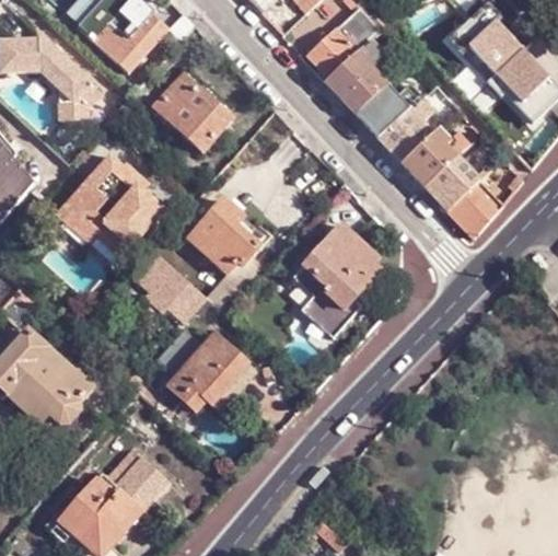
[(97,0),(74,26),(127,72),(167,29),(141,6),(146,0),(97,0)]
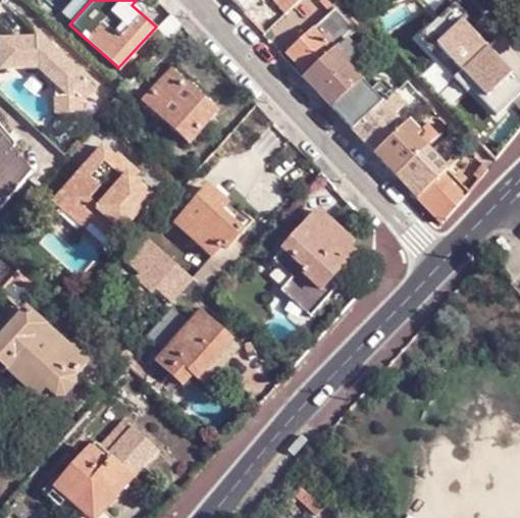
[(273,0),(284,10),(293,3),(290,0),(273,0)]
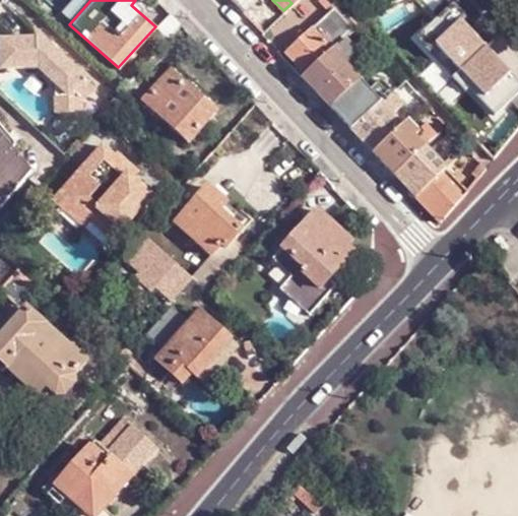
[(333,6),(341,14),(357,0),(330,0),(329,1),(333,6)]
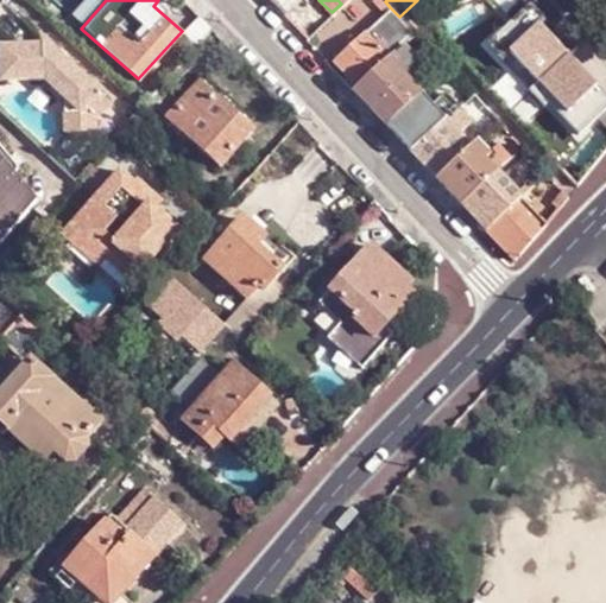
[(545,16),(530,0),(486,42),(543,103),(548,100),(578,132),(605,105),(605,93),(538,23),(545,16)]
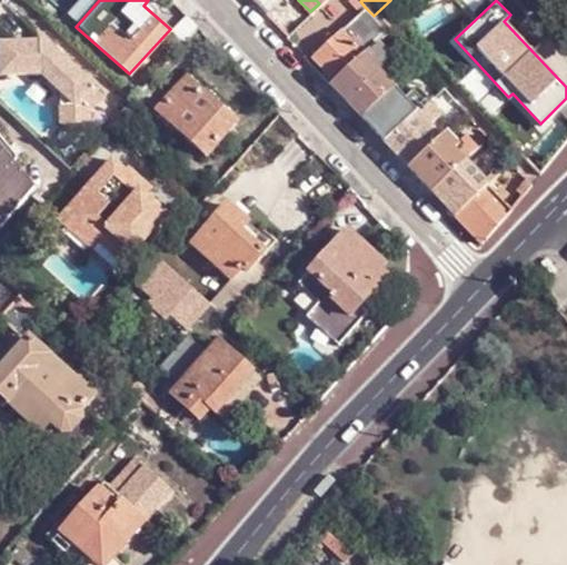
[(367,46),(386,29),(374,16),(365,7),(339,30),(360,52),(367,46)]
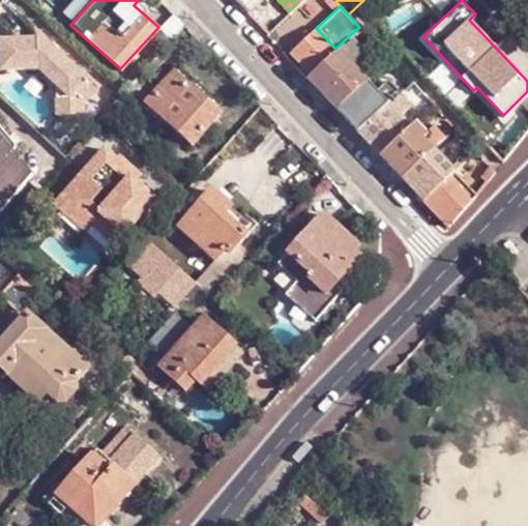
[(311,72),(335,49),(316,28),(314,26),(289,50),(311,72)]
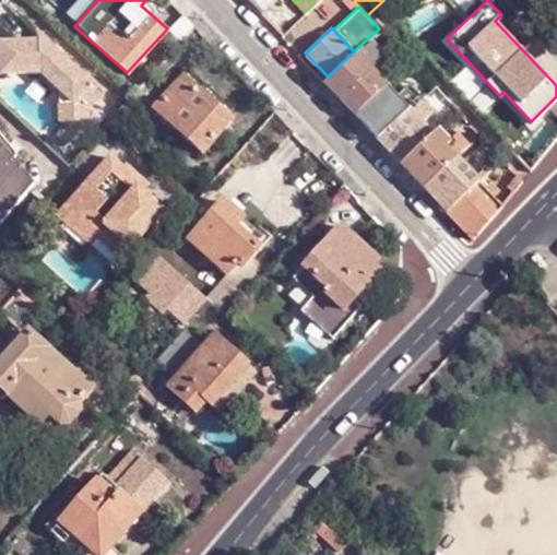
[(70,101),(72,103),(78,98),(85,106),(99,92),(40,36),(37,39),(0,40),(0,73),(38,71),(70,101)]
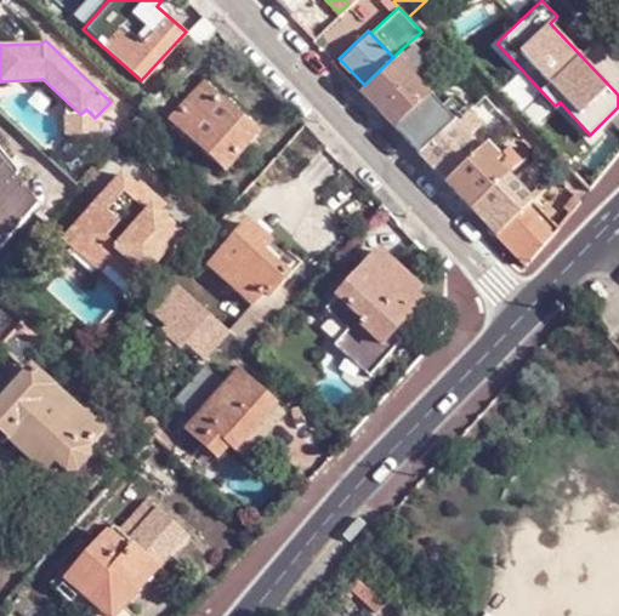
[(393,57),(419,83),(426,75),(419,67),(426,61),(412,45),(403,53),(401,50),(393,57)]
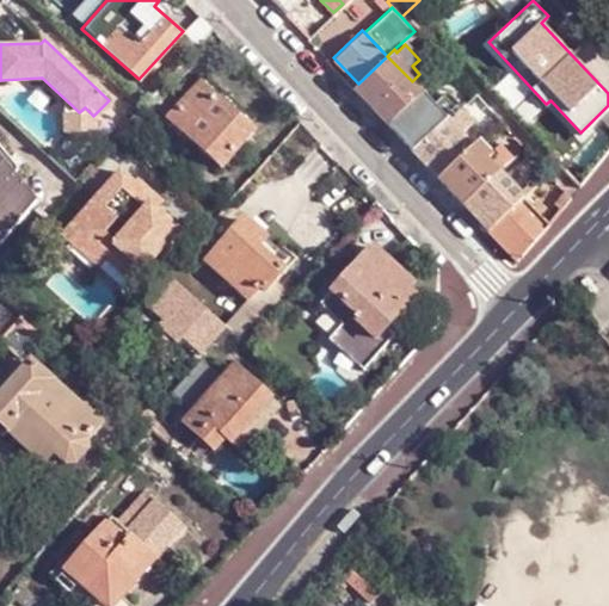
[(385,122),(419,90),(412,81),(387,56),(358,84),(352,88),(385,122)]
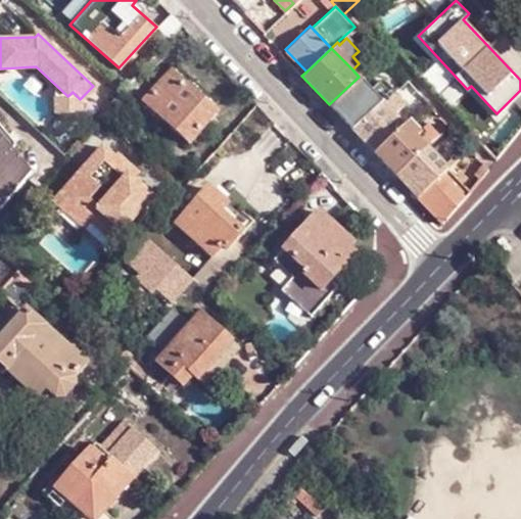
[(171,72),(207,103),(211,99),(176,66),(171,72)]
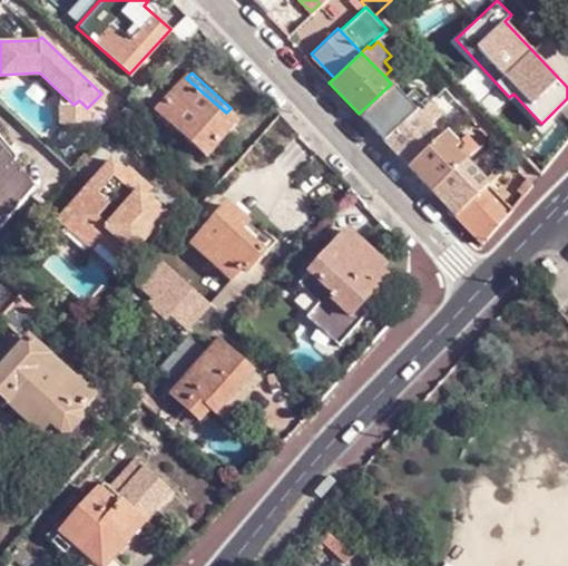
[(235,122),(226,113),(186,78),(156,111),(204,155),(235,122)]
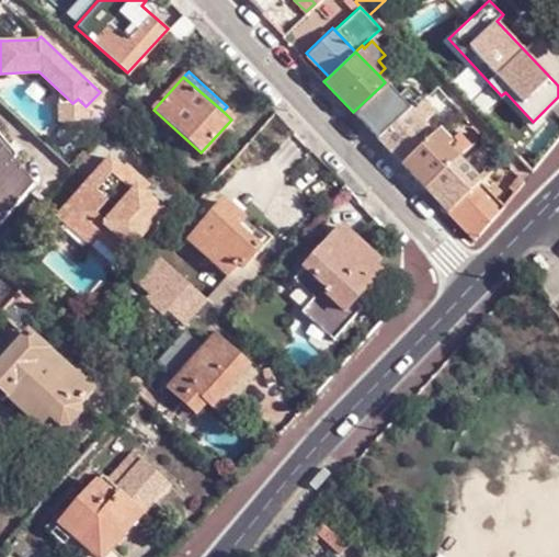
[(401,99),(385,82),(353,112),(377,137),(409,108),(401,99)]
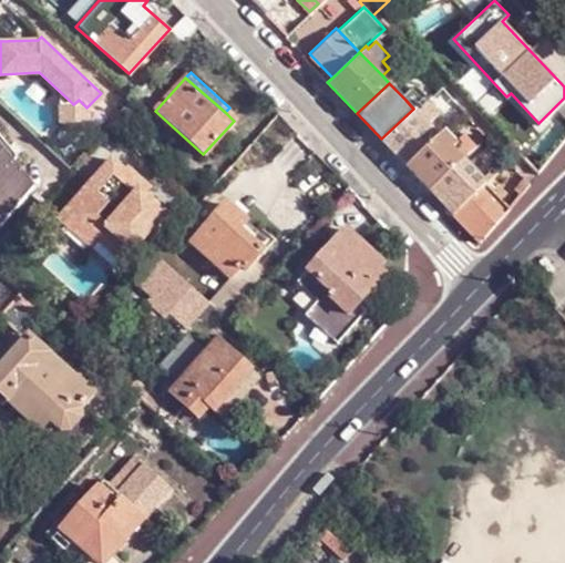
[(413,92),(406,100),(413,109),(415,111),(422,103),(421,101),(413,92)]
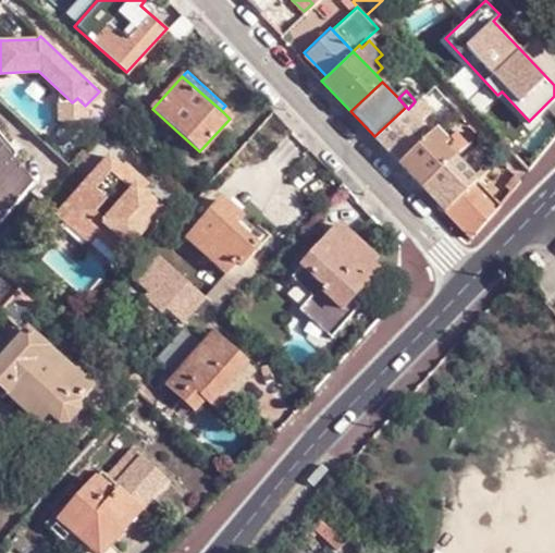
[(77,98),(72,102),(70,100),(57,101),(58,119),(85,118),(85,106),(77,98)]
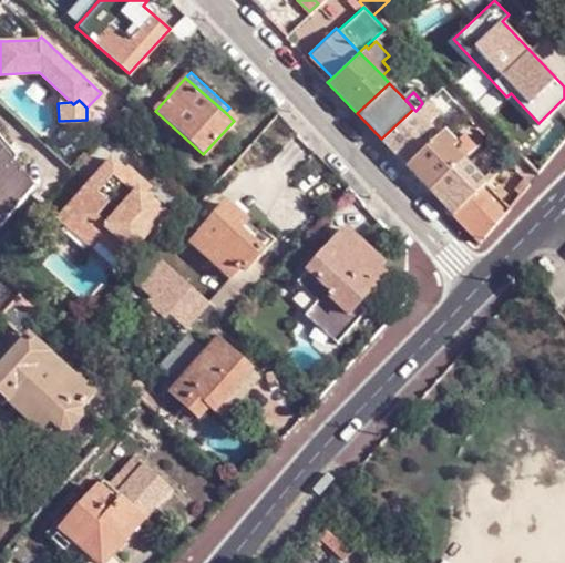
[(424,101),(422,103),(415,111),(422,119),(431,110),(424,101)]
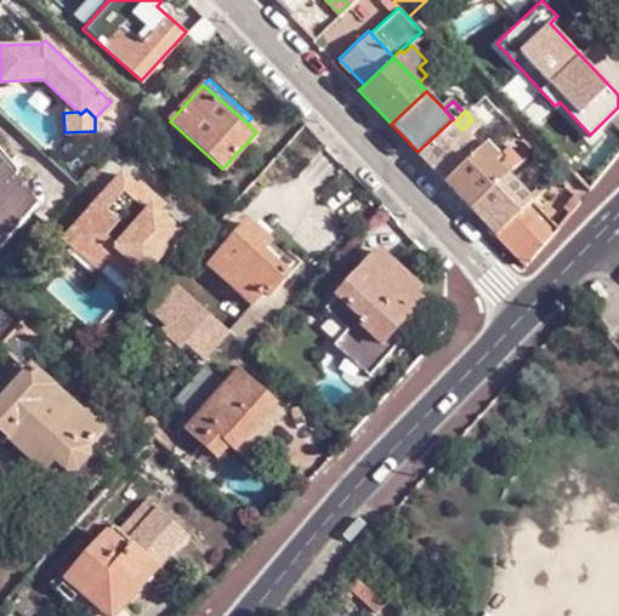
[(453,119),(418,152),(443,178),(478,146),(463,130),(455,121),(453,119)]
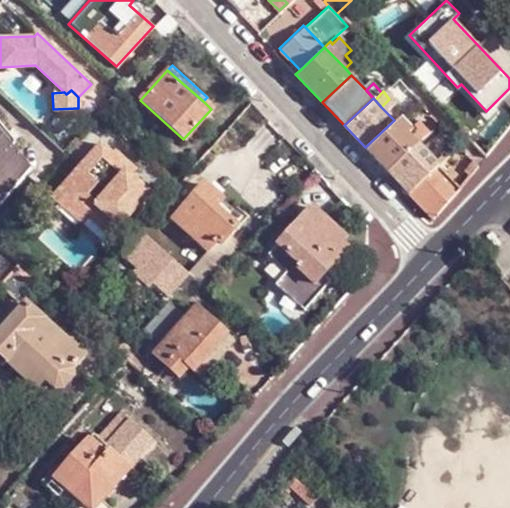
[(397,117),(394,120),(408,135),(412,132),(397,117)]
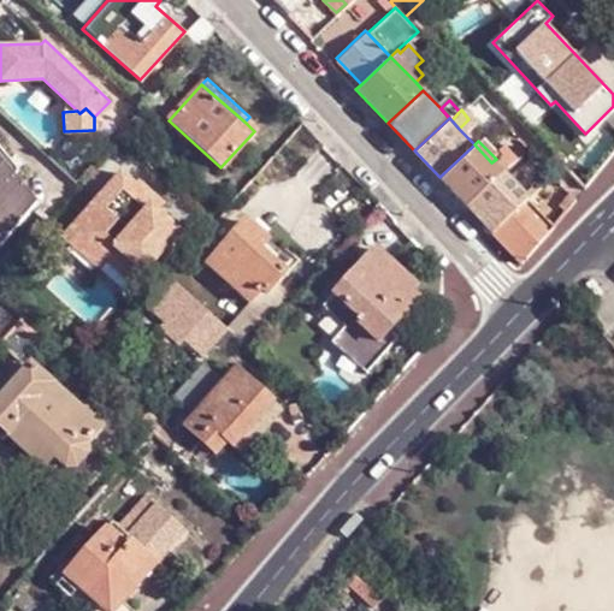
[(440,177),(466,205),(500,171),(491,162),(474,144),(440,177)]
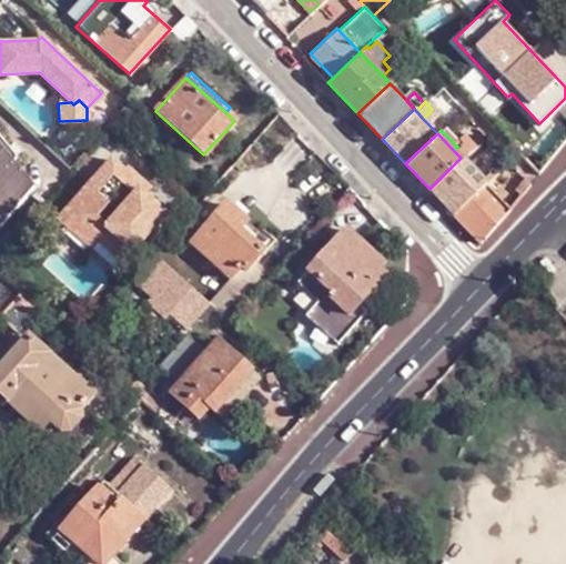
[(453,150),(461,158),(466,154),(463,151),(468,145),(463,140),(457,147),(453,150)]
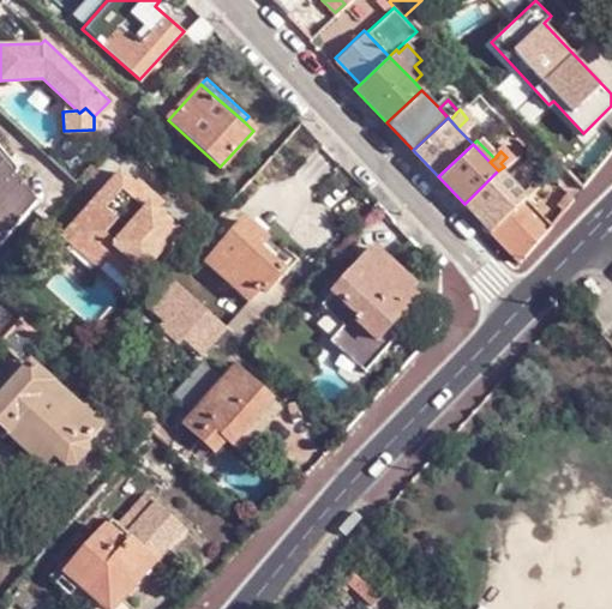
[(0,240),(35,200),(0,158),(0,240)]
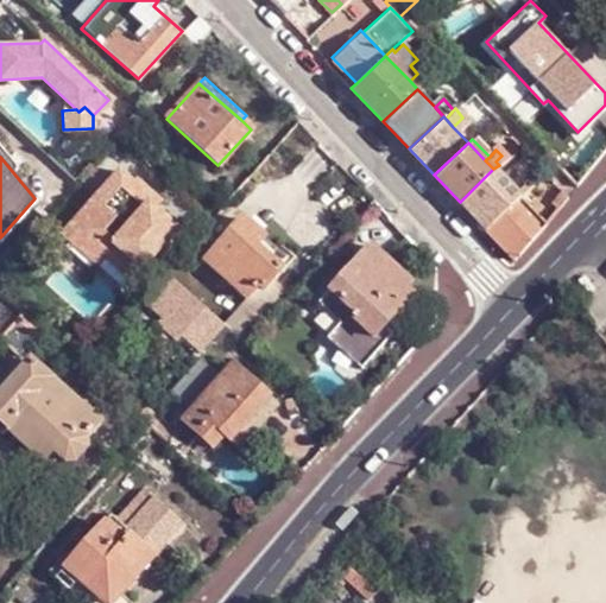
[(112,173),(175,232),(177,229),(153,208),(138,194),(145,185),(134,176),(131,181),(117,167),(112,173)]
